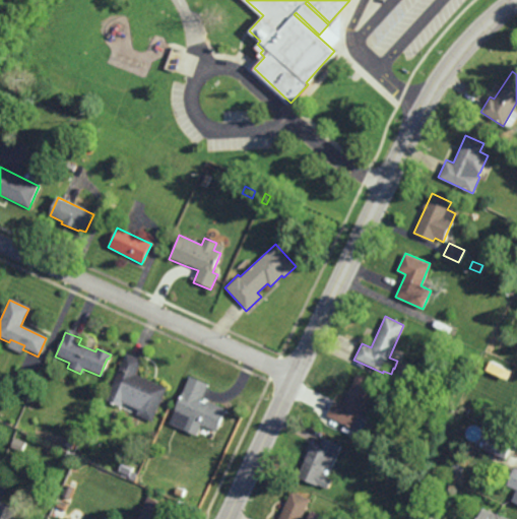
[(150,422),(135,414),(141,401),(126,394),(119,408),(105,400),(105,398),(125,354),(140,362),(134,376),(166,389),(150,422)]
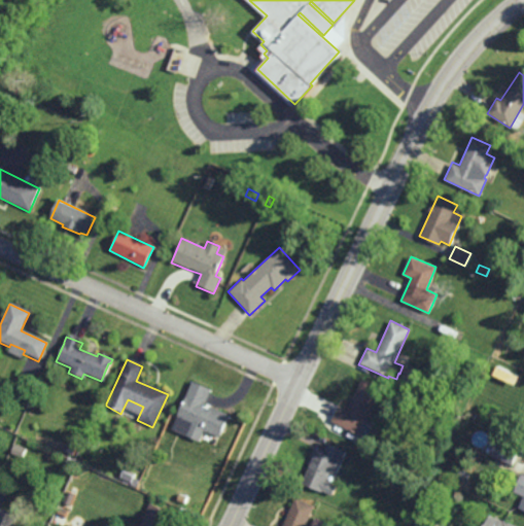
[(367,423),(373,426),(368,435),(361,432),(360,436),(330,422),(339,406),(347,410),(361,379),(382,389),(367,423)]
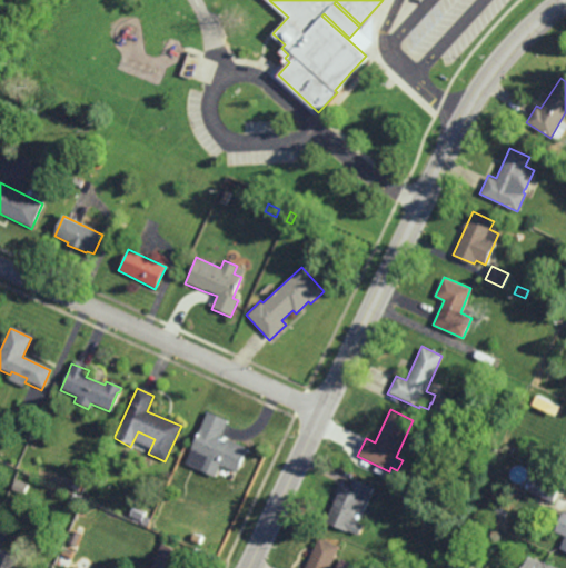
[(220,437),(219,436),(217,441),(224,444),(226,439),(247,448),(236,472),(219,466),(215,477),(184,464),(190,450),(190,451),(199,429),(199,428),(207,411),(227,420),(220,437)]
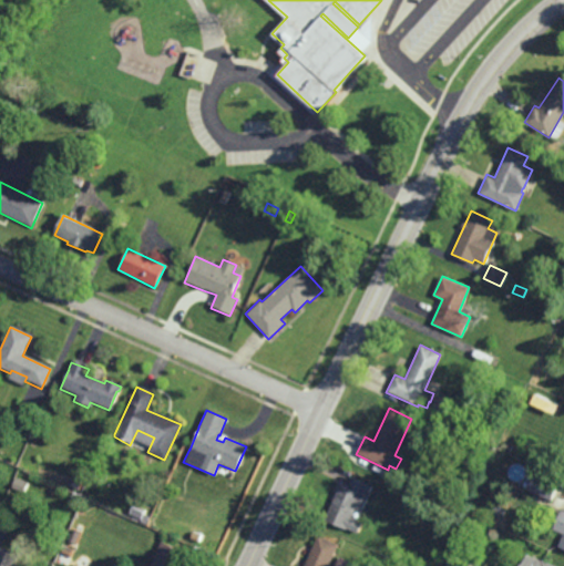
[(537,453),(529,449),(531,444),(540,448),(537,453)]
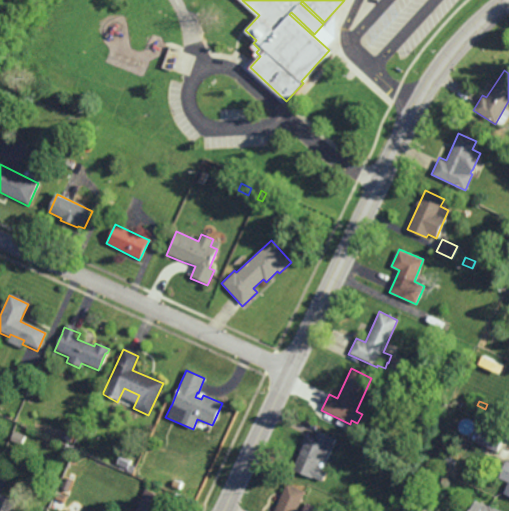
[(497,452),(475,441),(482,426),(504,437),(497,452)]
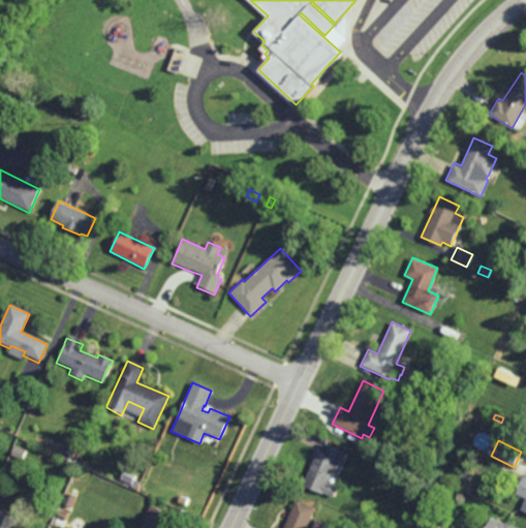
[(341,463),(343,464),(337,476),(332,474),(328,484),(338,488),(334,498),(323,493),(322,495),(303,486),(317,453),(325,456),(329,445),(345,453),(341,463)]
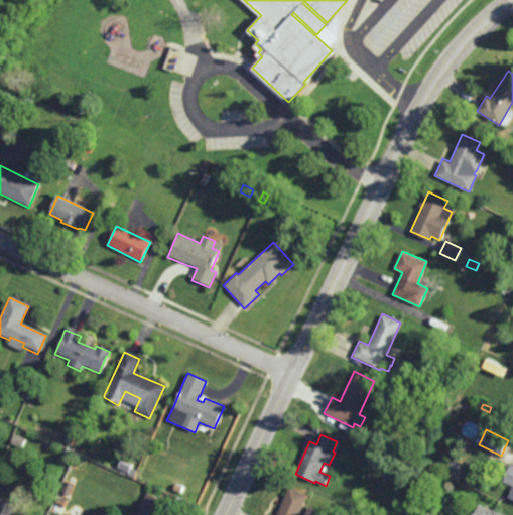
[(71,447),(60,443),(65,435),(74,439),(71,447)]
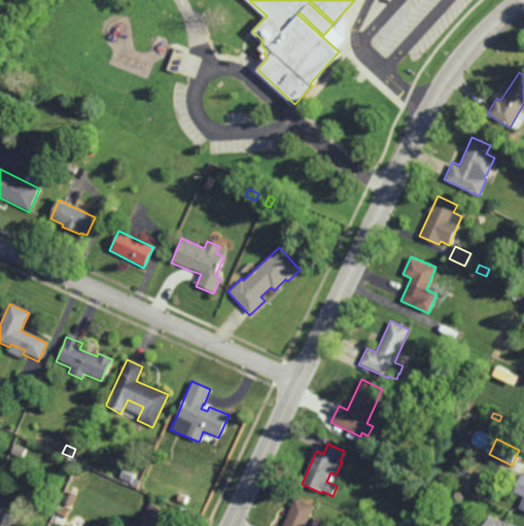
[(22,459),(10,454),(13,447),(25,451),(22,459)]
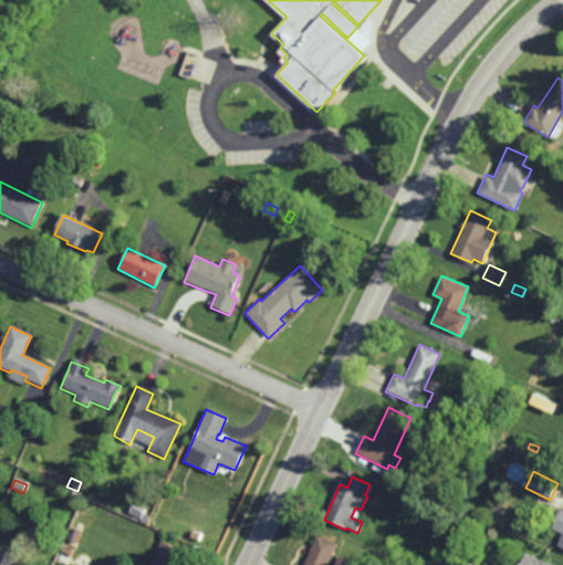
[(500,518),(490,513),(493,504),(503,509),(500,518)]
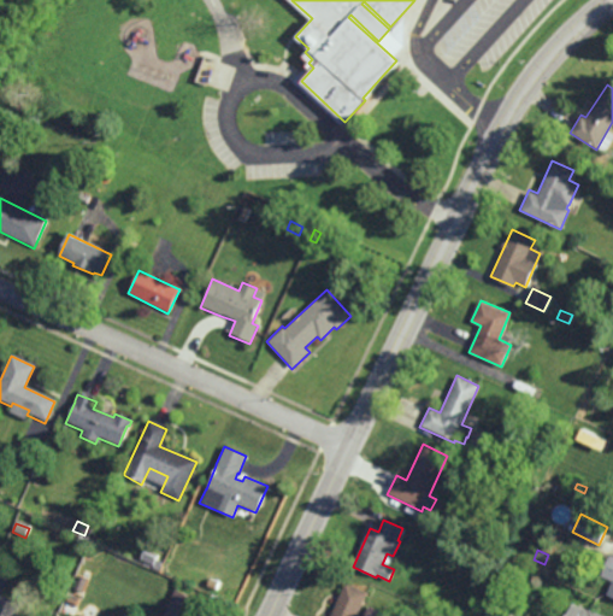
[(612,557),(608,556),(600,578),(609,581),(605,597),(612,599),(612,557)]
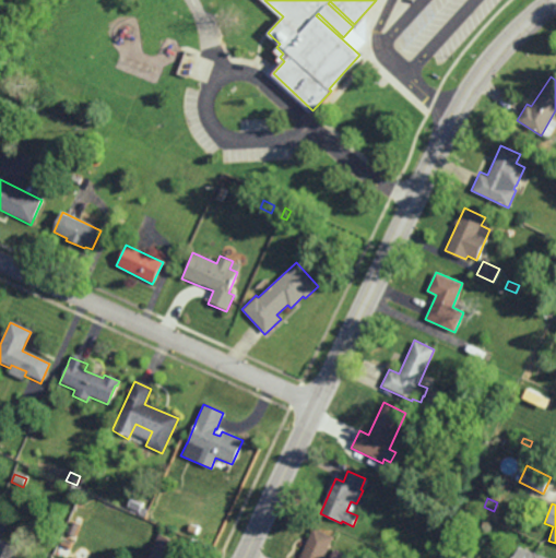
[(143,518),(137,515),(140,507),(146,509),(143,518)]
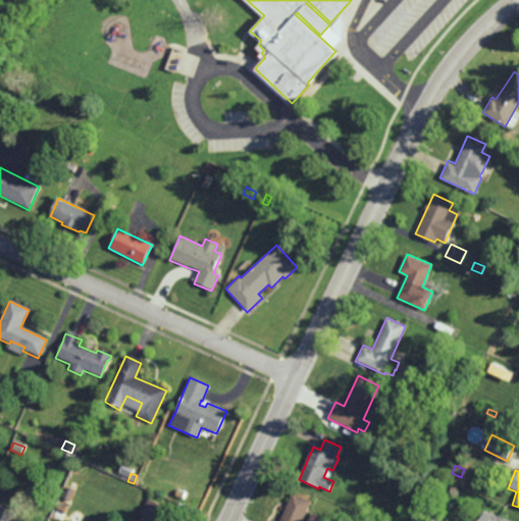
[(308,520),(312,513),(329,520),(278,520),(293,492),(311,502),(302,520),(308,520)]
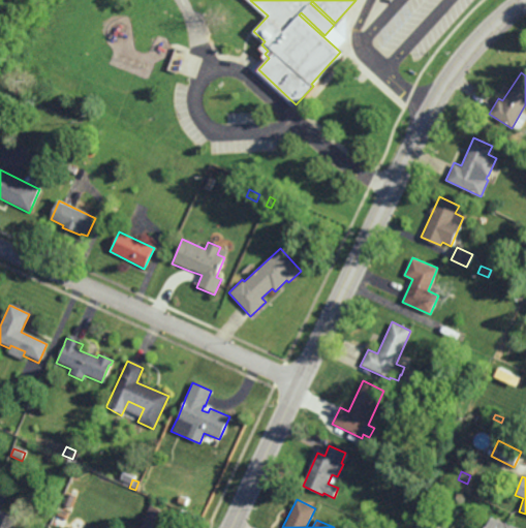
[(140,527),(150,506),(173,516),(167,527),(140,527)]
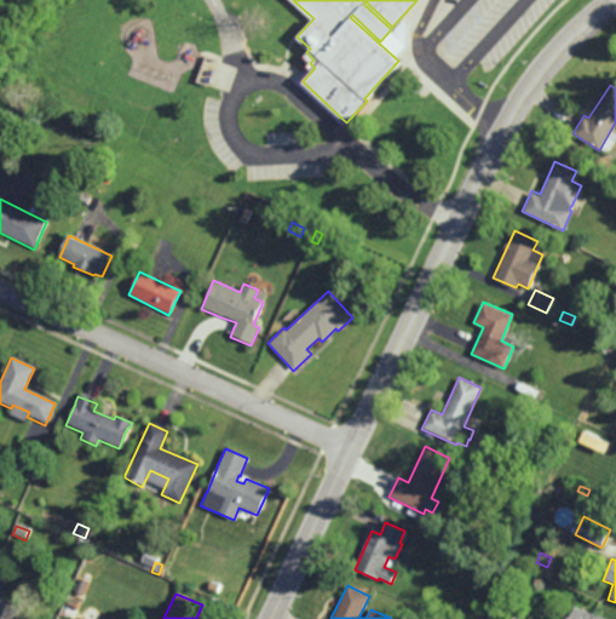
[(75,609),(67,607),(69,600),(78,602),(75,609)]
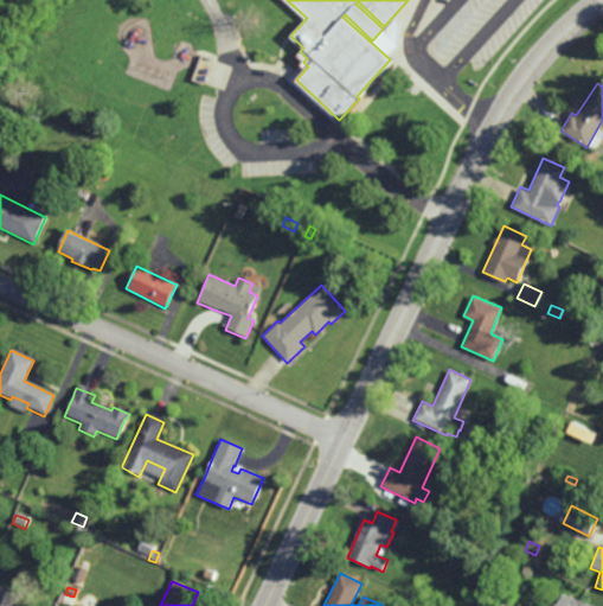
[(0,591),(18,598),(14,605),(0,605),(0,591)]
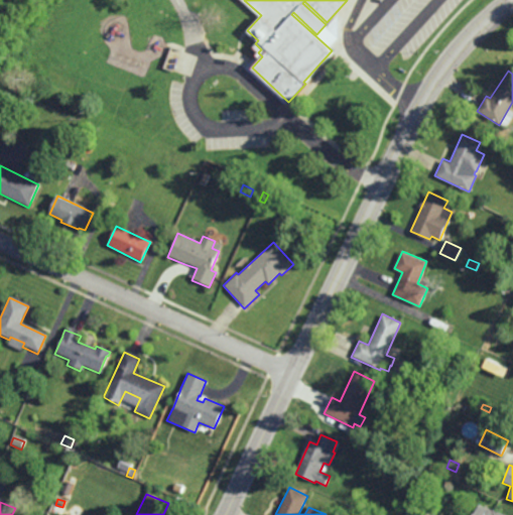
[(474,514),(478,505),(502,514),(474,514)]
